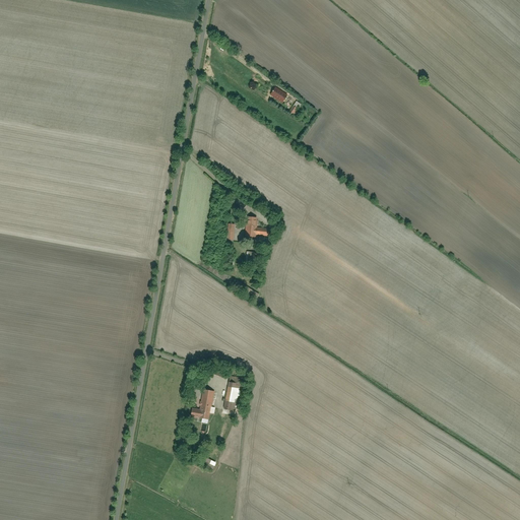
[(274,89),(270,96),(282,104),(286,98),(274,89)]
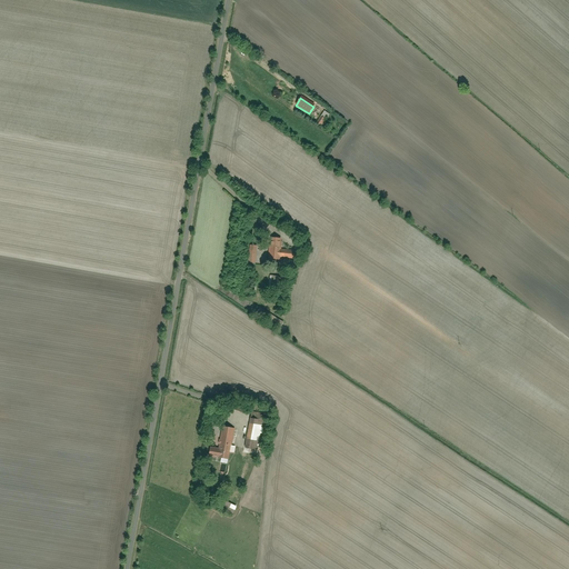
[(280,261),(280,258),(293,259),(293,250),(281,249),(281,239),(269,238),(268,260),(280,261)]
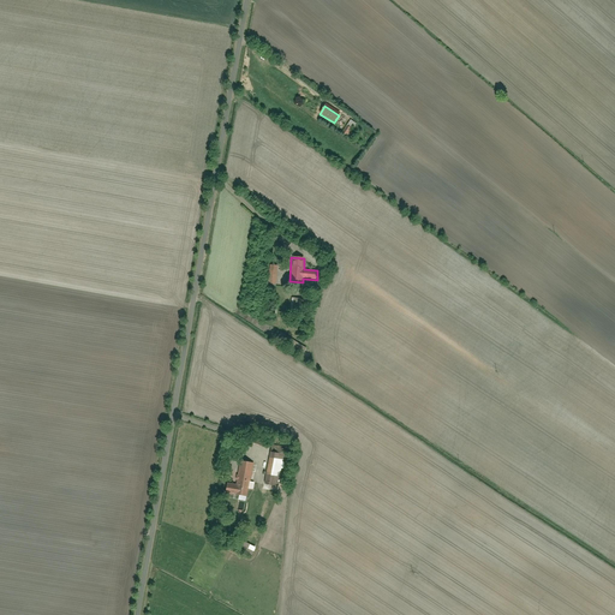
[(269,267),(268,285),(276,285),(278,267),(269,267)]
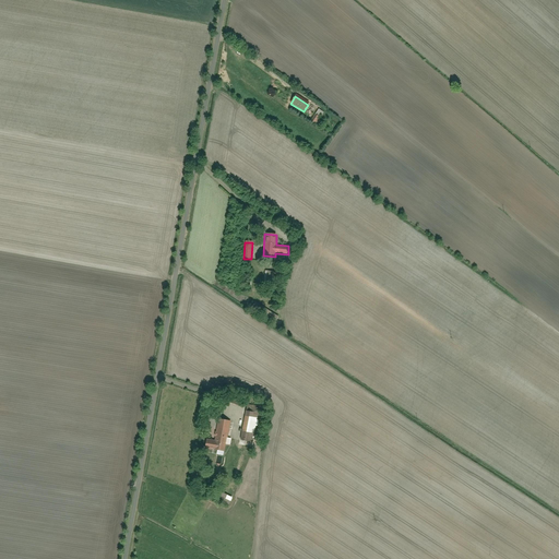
[(265,271),(263,281),(277,283),(278,273),(265,271)]
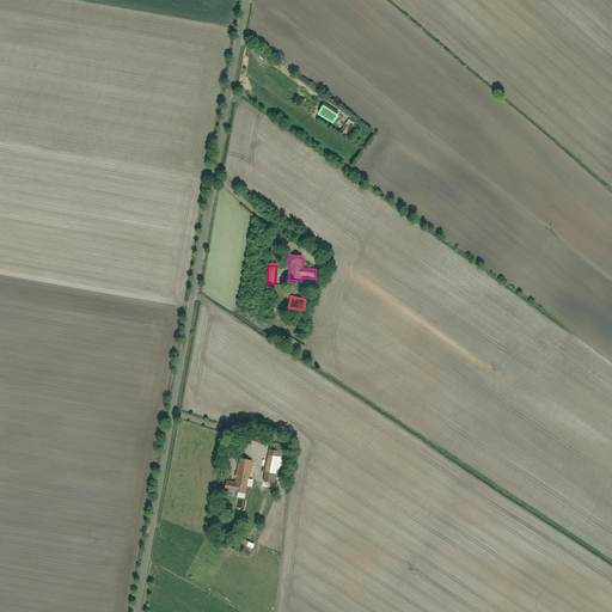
[(280,332),(275,340),(300,356),(305,349),(280,332)]
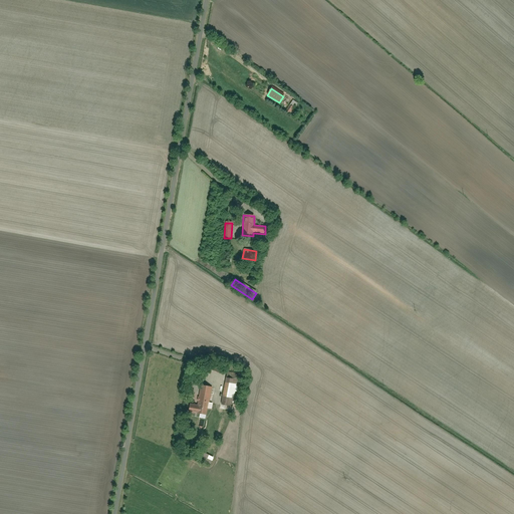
[(213,365),(211,371),(223,375),(225,369),(213,365)]
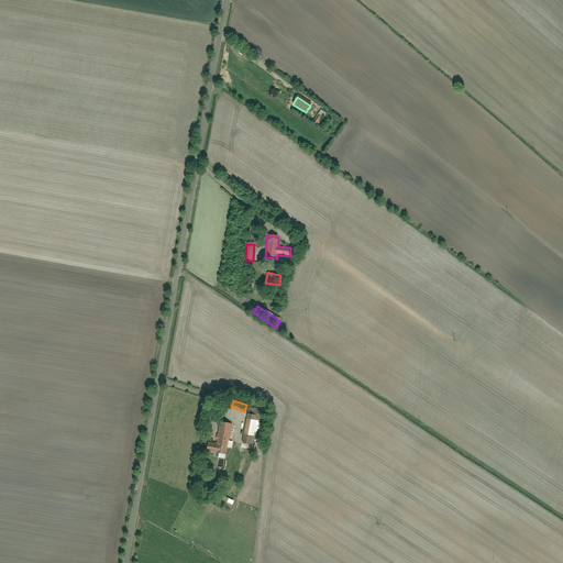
[(246,415),(242,443),(255,445),(260,417),(246,415)]
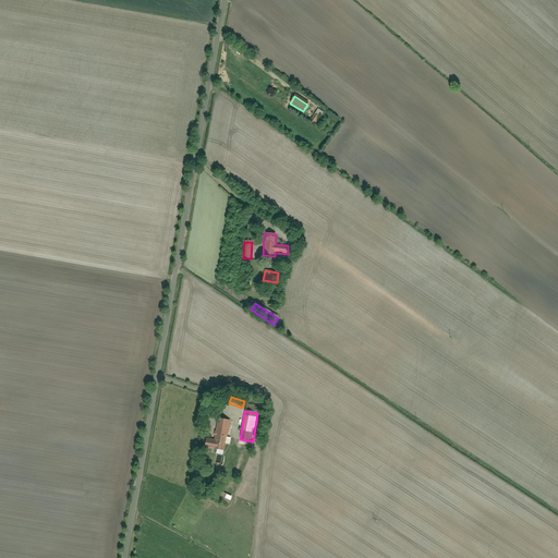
[(205,439),(204,448),(226,452),(227,446),(230,446),(231,438),(228,438),(230,422),(217,420),(214,440),(205,439)]
